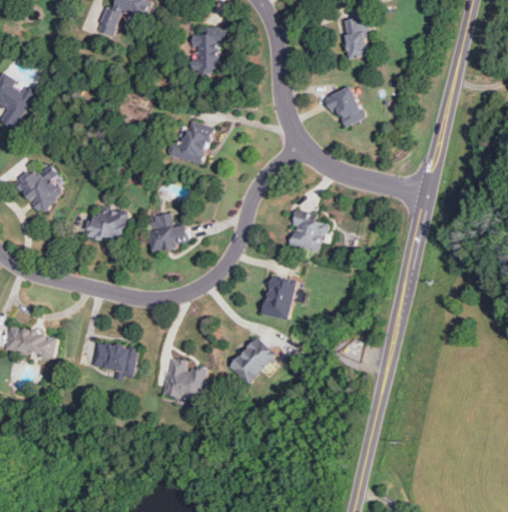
[(151,0),(110,0),(99,32),(111,36),(120,11),(144,20),(151,0)]
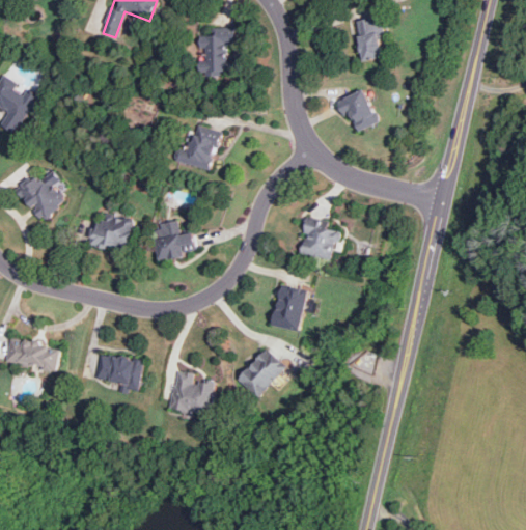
[(353,21),(360,60),(383,56),(377,17),(353,21)]
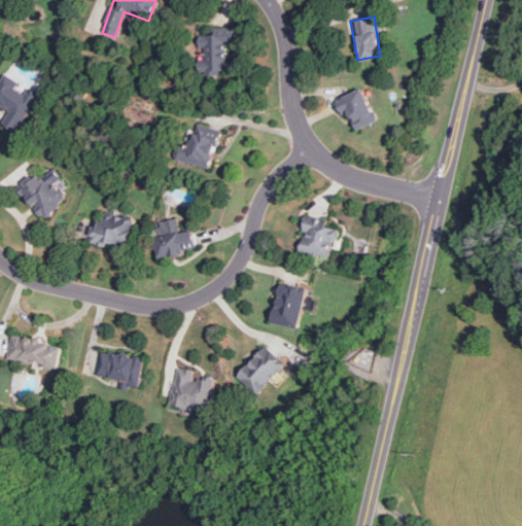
[(197,35),(197,72),(230,72),(230,35),(197,35)]
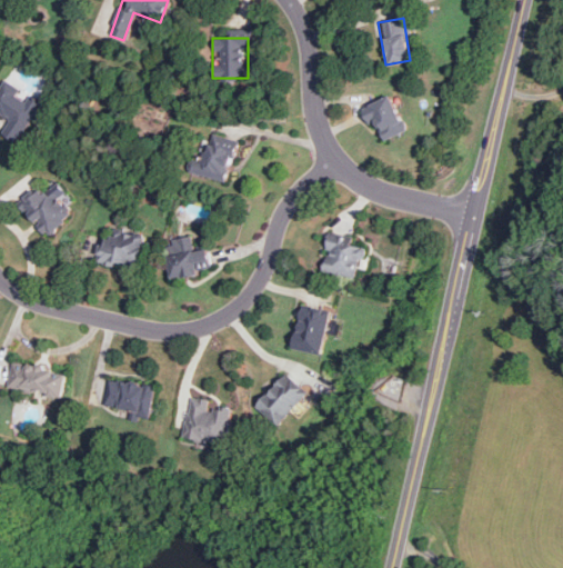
[(39,103),(1,80),(0,81),(0,117),(7,121),(0,130),(0,135),(13,143),(39,103)]
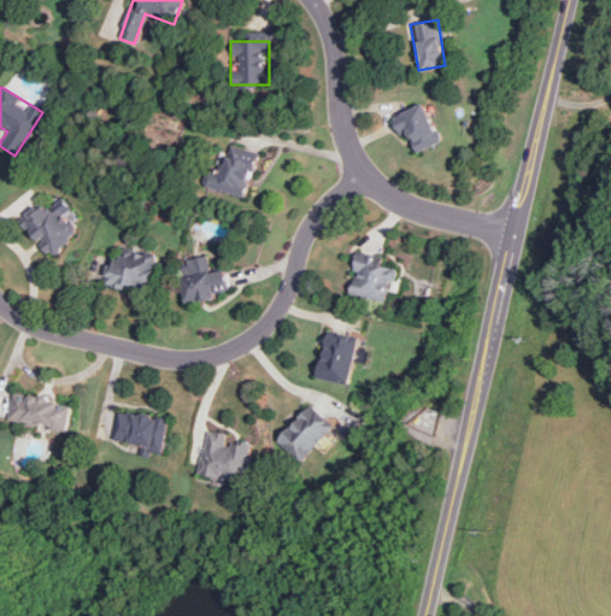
[(410,154),(438,141),(419,104),(393,116),(410,154)]
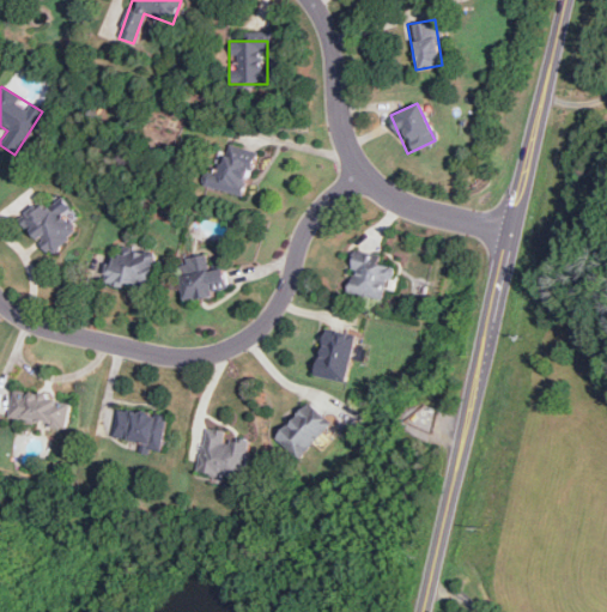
[(241,195),(253,150),(223,143),(214,175),(201,171),(198,185),(241,195)]
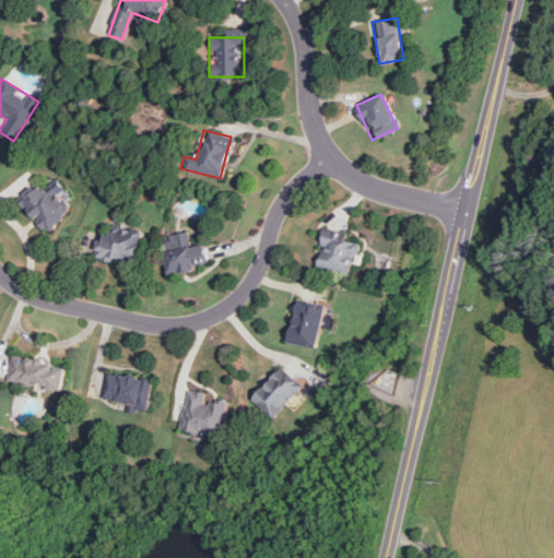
[(43,233),(68,211),(42,179),(15,200),(43,233)]
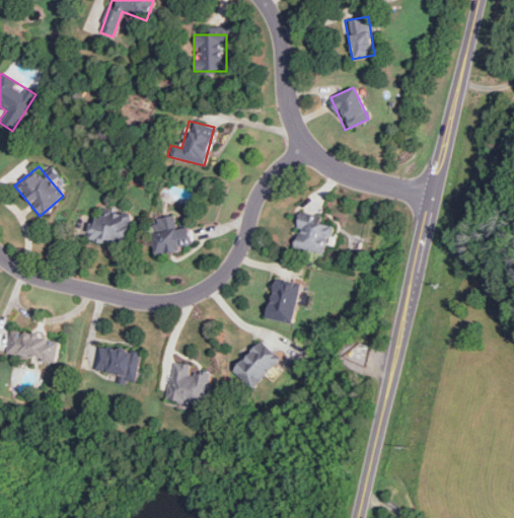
[(290,246),(322,254),(331,220),(298,212),(290,246)]
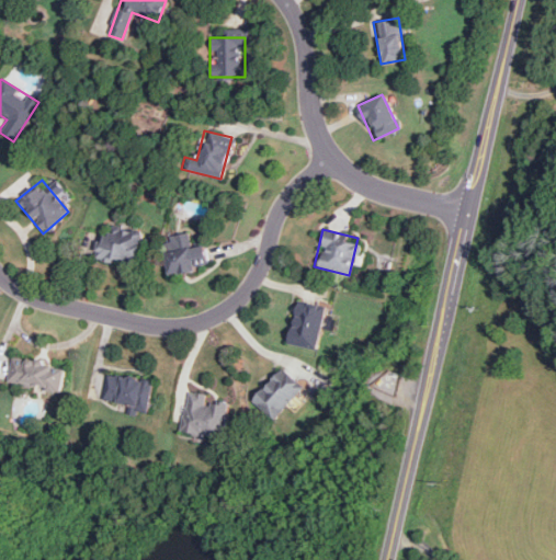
[(139,263),(139,231),(94,231),(94,263),(139,263)]
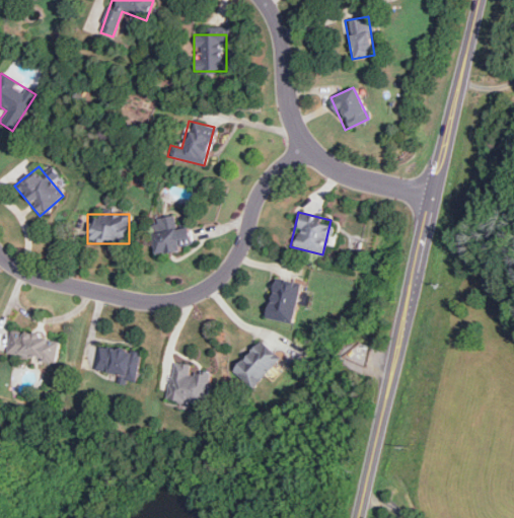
[(186,227),(173,229),(171,216),(147,220),(152,253),(190,248),(186,227)]
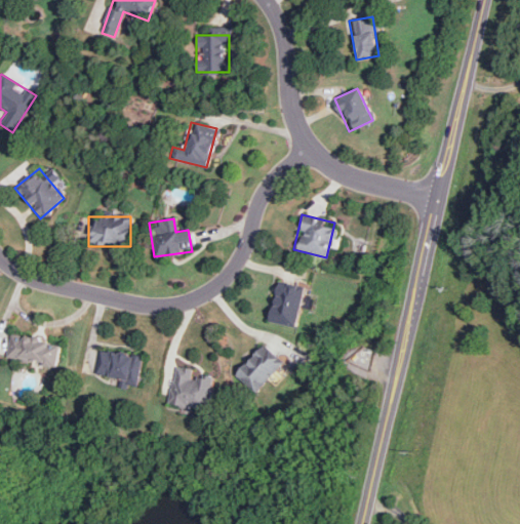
[(300,285),(273,282),(268,323),(294,327),(300,285)]
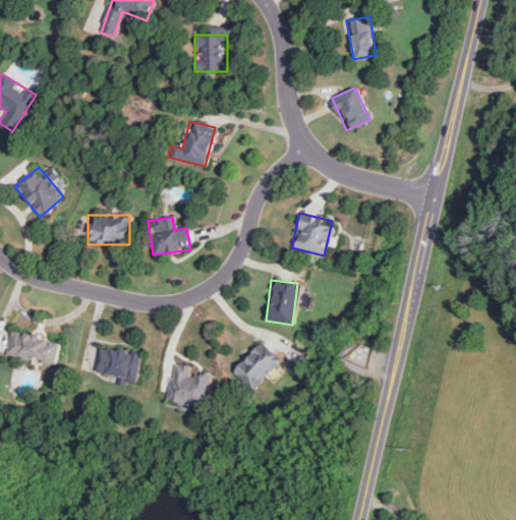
[(3,356),(53,365),(58,341),(8,332),(3,356)]
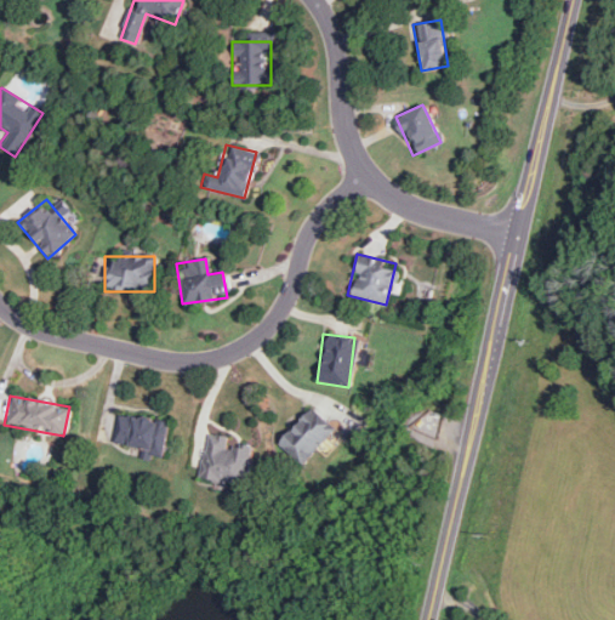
[(332,431),(309,409),(274,444),(297,466),(332,431)]
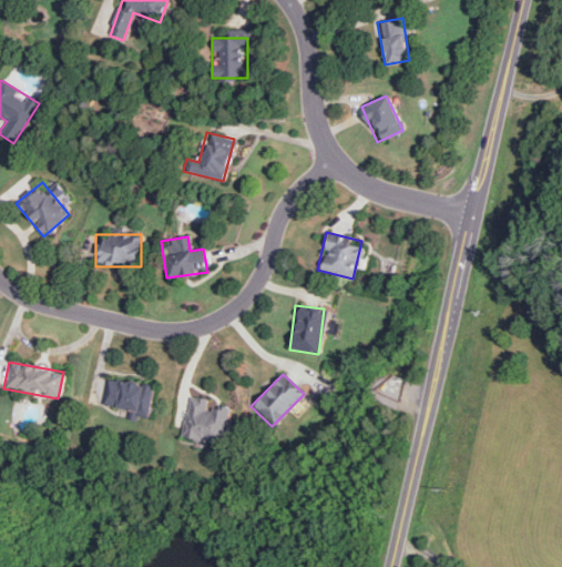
[(106,378),(101,407),(128,412),(126,417),(145,421),(152,387),(106,378)]
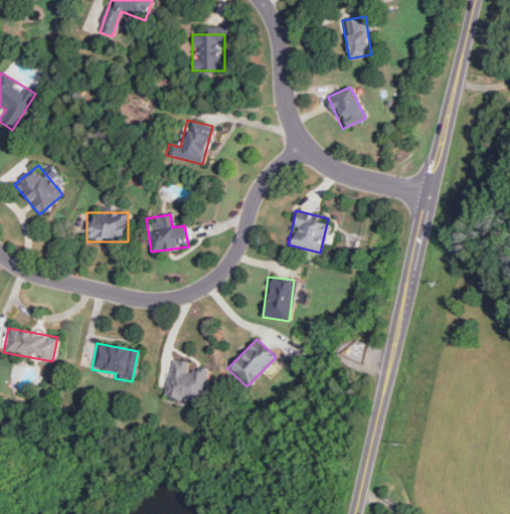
[(202,403),(208,368),(168,362),(163,397),(202,403)]
